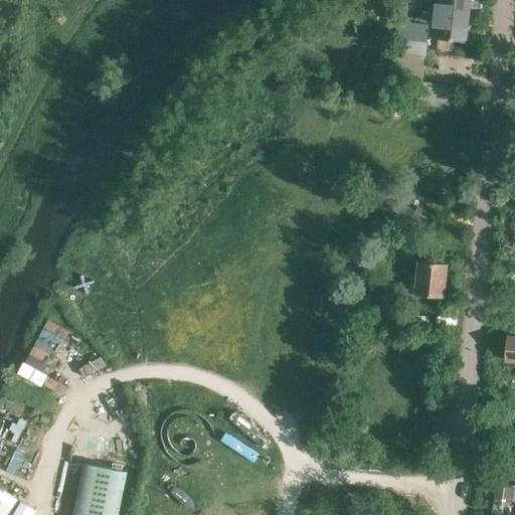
[(422,80),(427,38),(437,39),(440,14),(441,6),(432,5),(432,4),(417,2),(416,0),(397,0),(396,8),(403,11),(392,78),(405,81),(402,101),(449,110),(454,86),(422,80)]
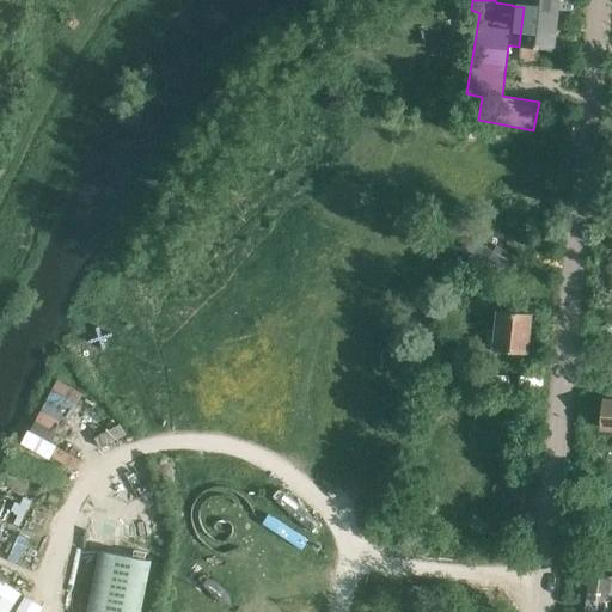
[(557,22),(560,0),(524,0),(524,7),(522,17),(557,22)]
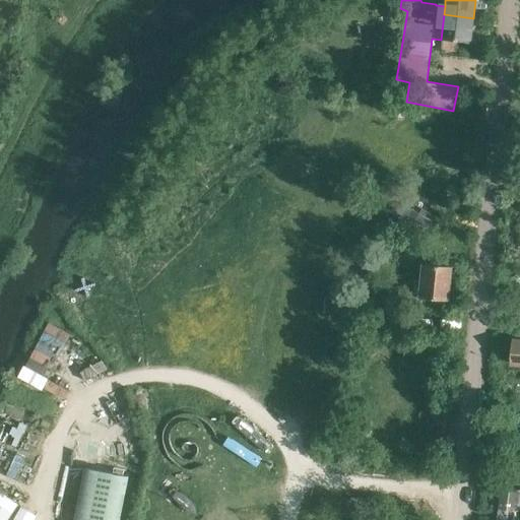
[(471,43),(473,18),(444,14),(441,40),(471,43)]
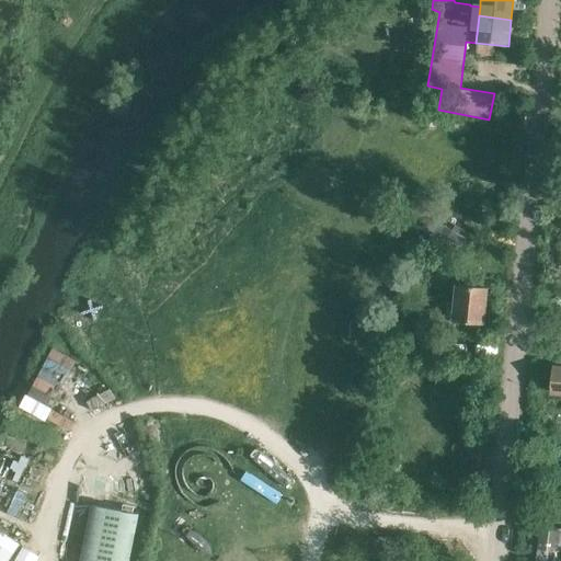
[(482,324),(487,288),(458,285),(456,304),(448,302),(446,321),(482,324)]
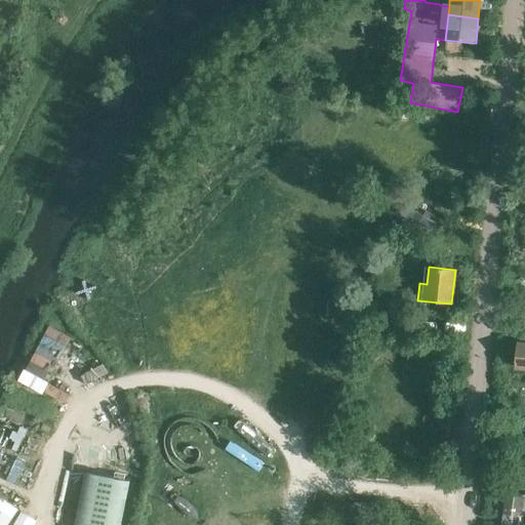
[(117,524),(130,487),(88,473),(69,524),(117,524)]
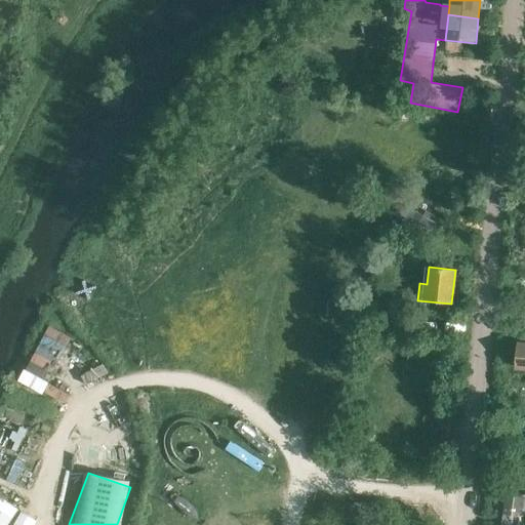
[(0,493),(0,524),(9,524),(21,505),(0,493)]
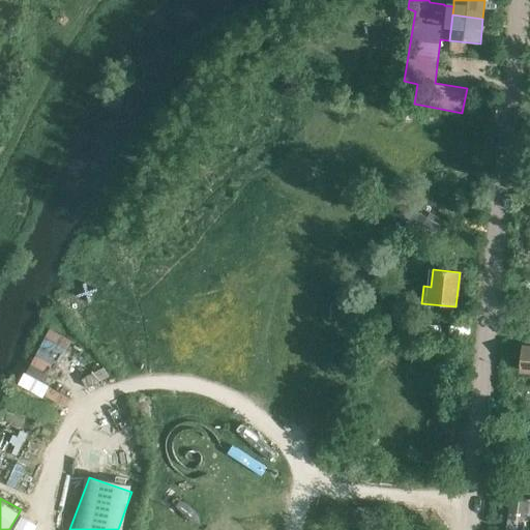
[(529,521),(529,499),(509,498),(507,519),(529,521)]
